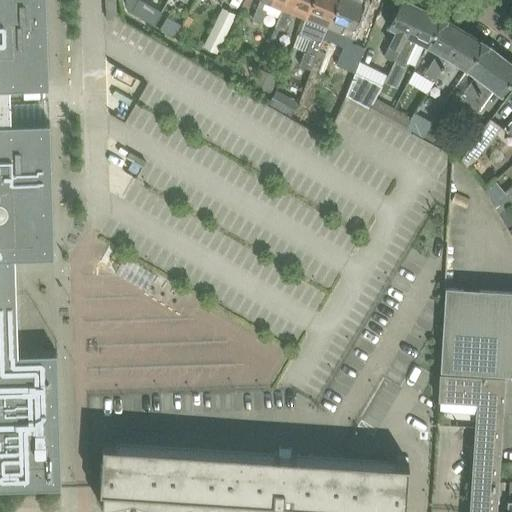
[(18,352),(15,256),(54,254),(50,121),(11,122),(10,87),(49,85),(46,0),(0,0),(0,486),(62,485),(57,351),(18,352)]
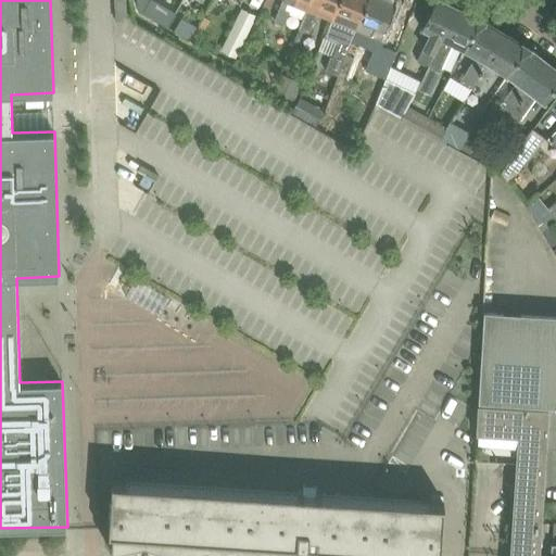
[(127,20),(126,0),(114,0),(116,21),(127,20)]
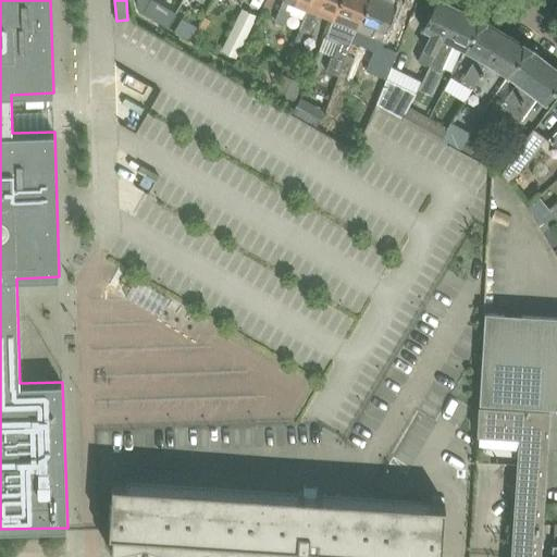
[(308,8),(311,0),(282,0),(275,19),(285,22),(289,13),(284,11),(288,0),(308,8)]
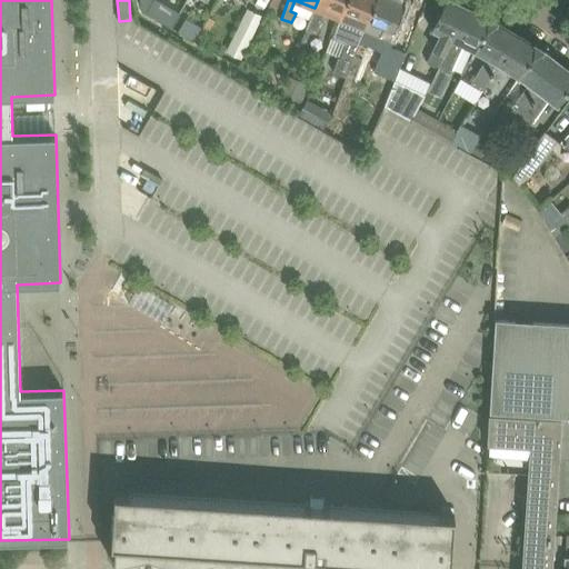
[(333,37),(348,0),(318,0),(315,8),(310,18),(306,28),(316,32),(323,11),(339,18),(332,36),(333,37)]
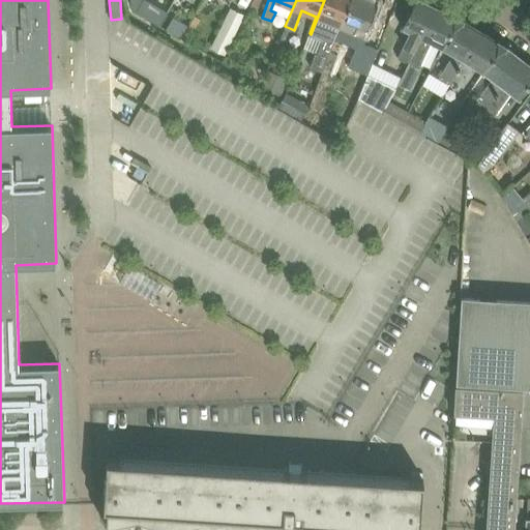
[(340,28),(350,0),(324,0),(311,34),(305,48),(316,52),(310,66),(322,70),(332,46),(335,38),(336,36),(340,28)]
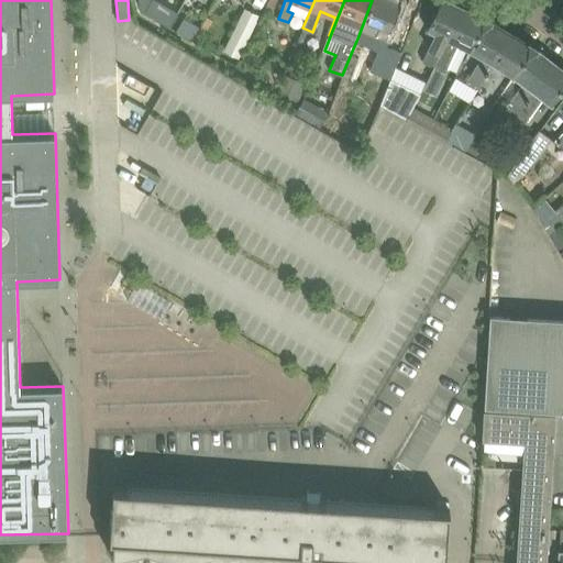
[(392,22),(399,3),(390,0),(372,0),(361,30),(357,39),(371,44),(367,54),(377,58),(372,70),(390,78),(400,51),(387,45),(396,23),(392,22)]
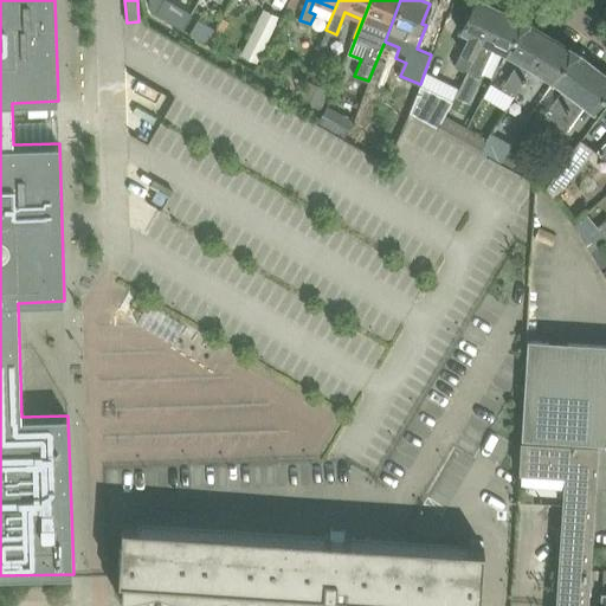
[(466,69),(498,7),(482,0),(474,0),(459,31),(470,36),(456,64),(466,69)]
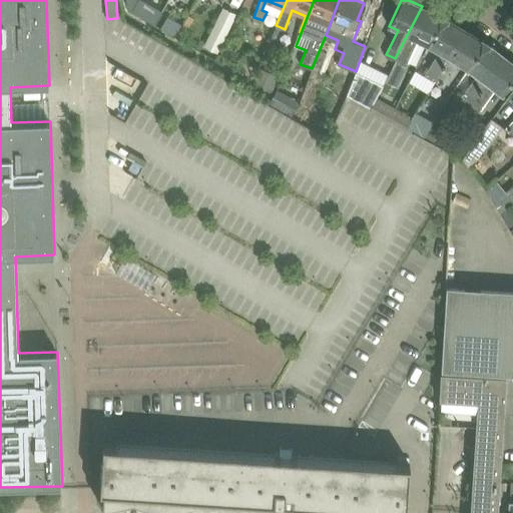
[(223,6),(202,46),(216,53),(236,13),(223,6)]
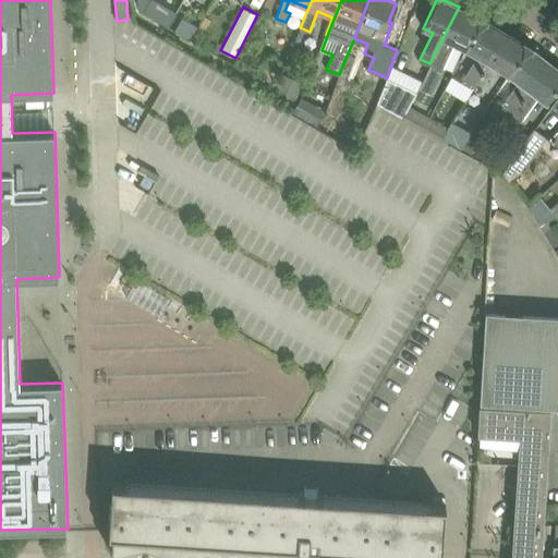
[(472,87),(505,32),(482,17),(459,7),(429,63),(441,70),(455,44),(465,49),(476,56),(461,81),(472,87)]
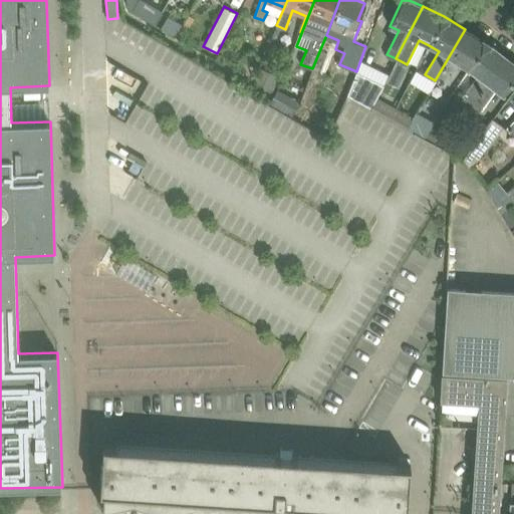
[(161,27),(176,35),(183,24),(168,15),(161,27)]
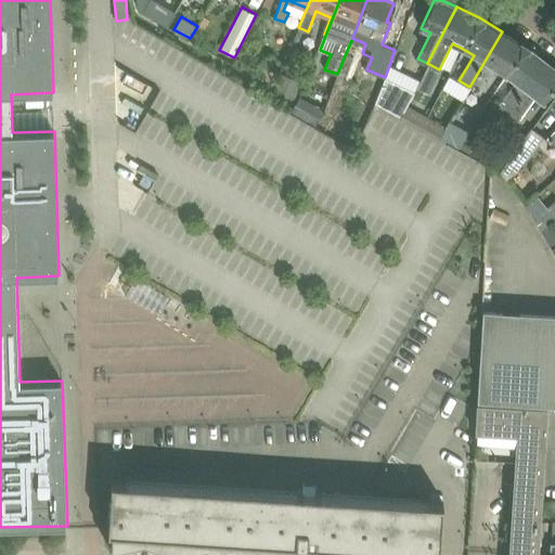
[(520,95),(546,61),(526,46),(502,31),(469,87),(479,92),(494,67),(506,74),(515,81),(498,106),(503,111),(504,110),(507,113),(508,111),(520,95)]
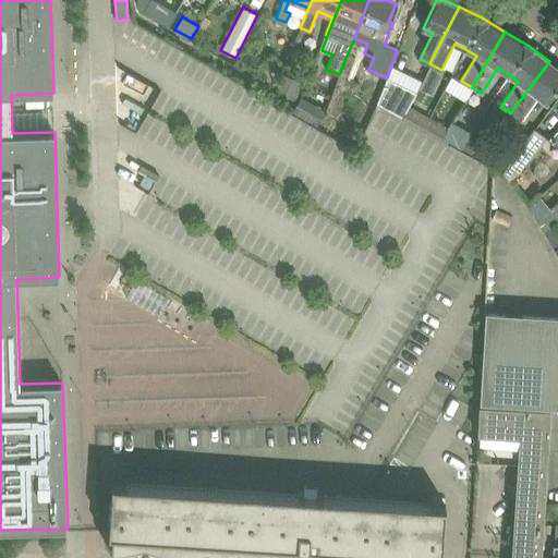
[(547,102),(557,87),(557,68),(549,61),(523,96),(511,111),(510,113),(513,116),(512,116),(520,121),(538,96),(547,102)]
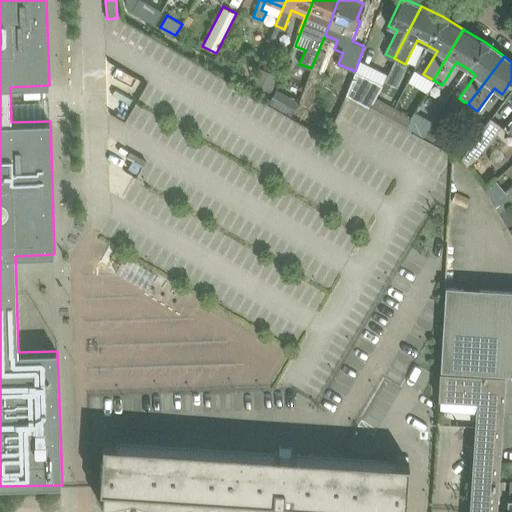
[(272,91),(277,75),(257,68),(251,84),(272,91)]
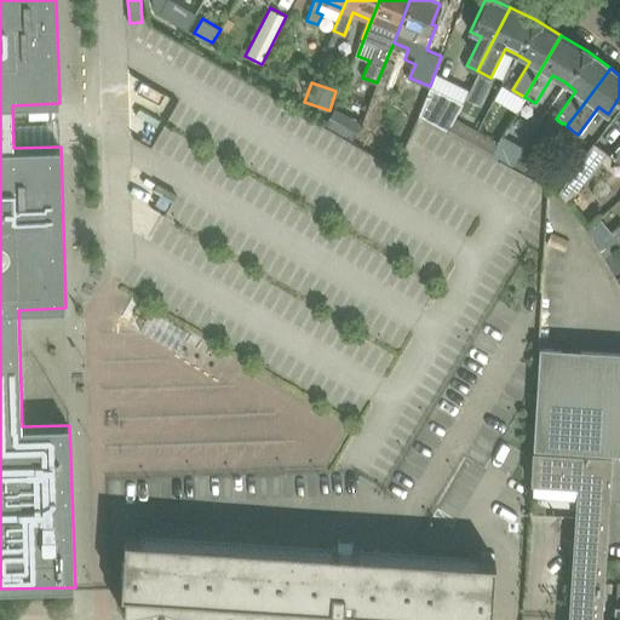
[(463,102),(430,87),(419,115),(447,130),(463,102)]
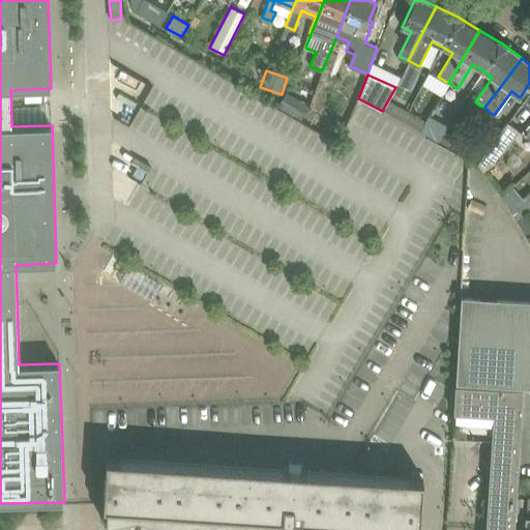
[(308,105),(286,92),(277,106),(301,119),(308,105)]
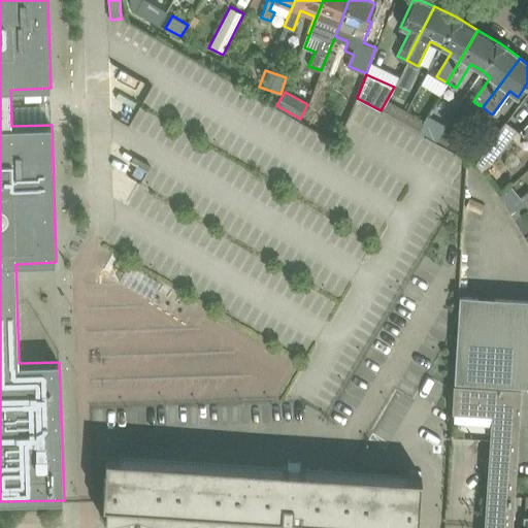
[(400,121),(406,110),(388,100),(382,110),(400,121)]
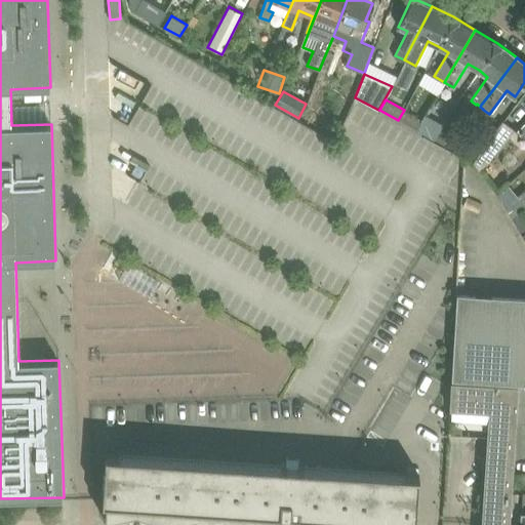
[(421,119),(404,110),(398,120),(415,130),(421,119)]
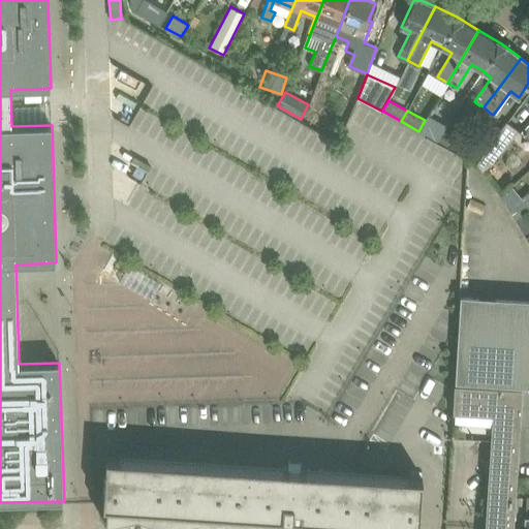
[(425,120),(418,131),(436,141),(442,130),(445,124),(428,115),(425,120)]
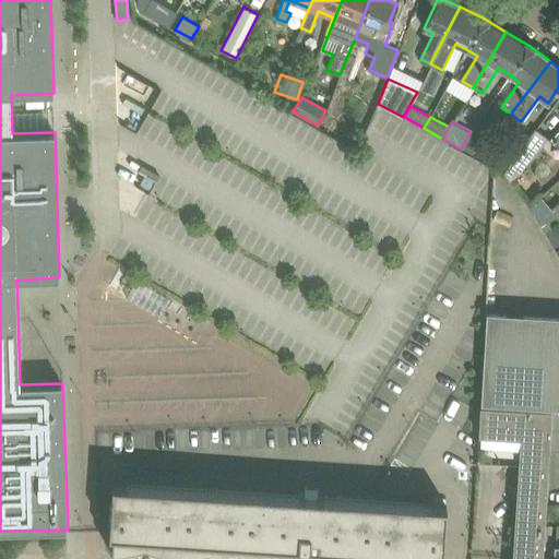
[(535,128),(503,173),(508,180),(512,178),(519,173),(526,163),(528,157),(531,159),(540,145),(540,144),(546,137),(535,128)]
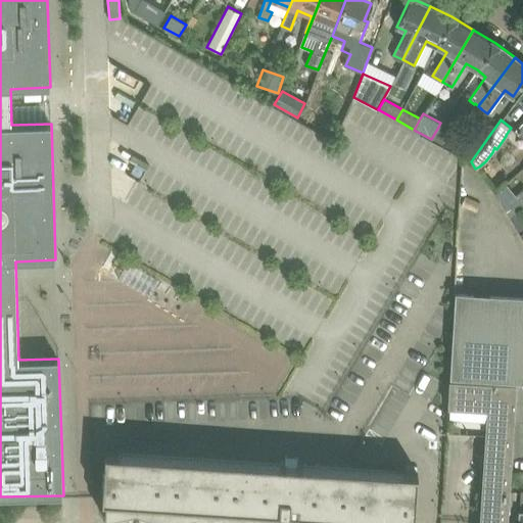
[(456,138),(437,129),(431,139),(449,149),(456,138)]
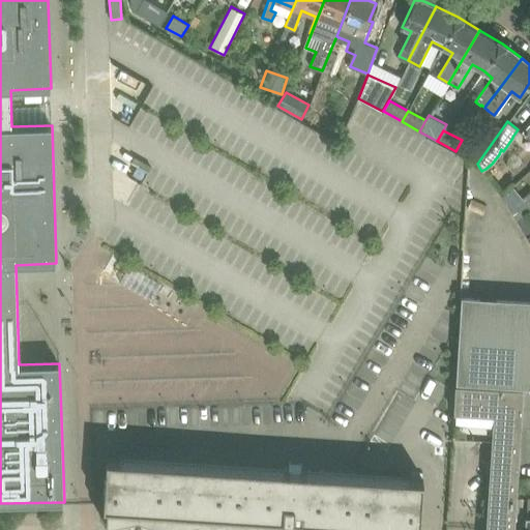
[(461,143),(457,152),(475,163),(479,154),(461,143)]
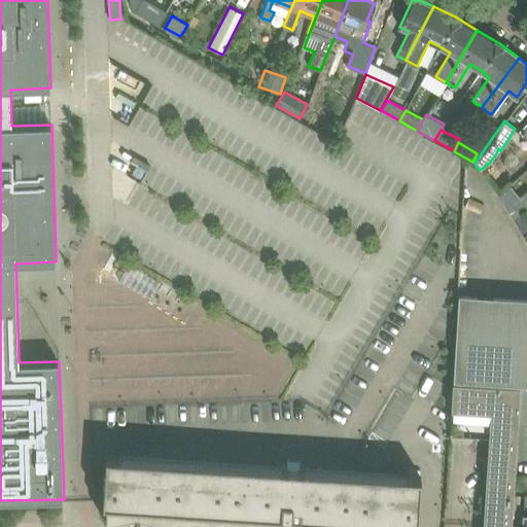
[(521,212),(526,206),(526,188),(507,207),(515,218),(522,213),(521,212)]
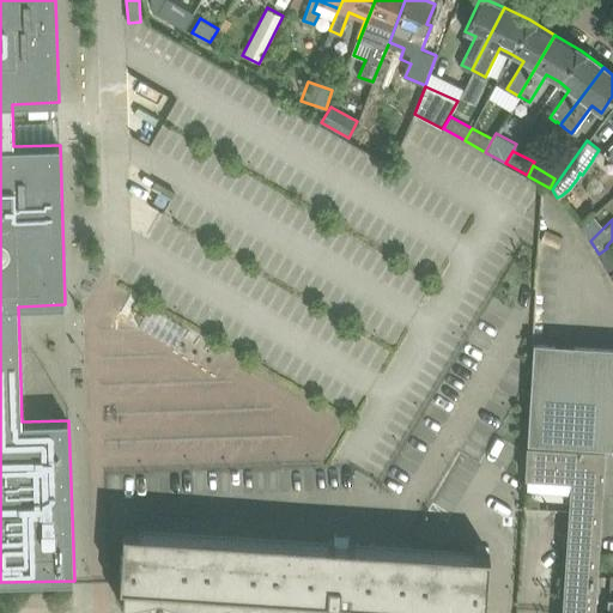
[(612,255),(607,248),(599,254),(608,273),(612,269),(612,255)]
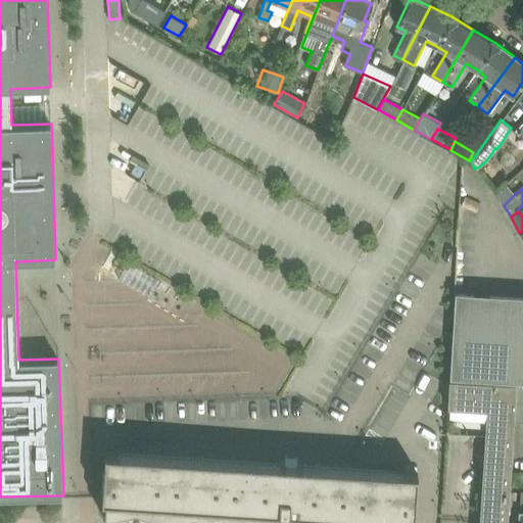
[(522,296),(455,292),(449,377),(516,381),(514,420),(522,420),(522,296)]
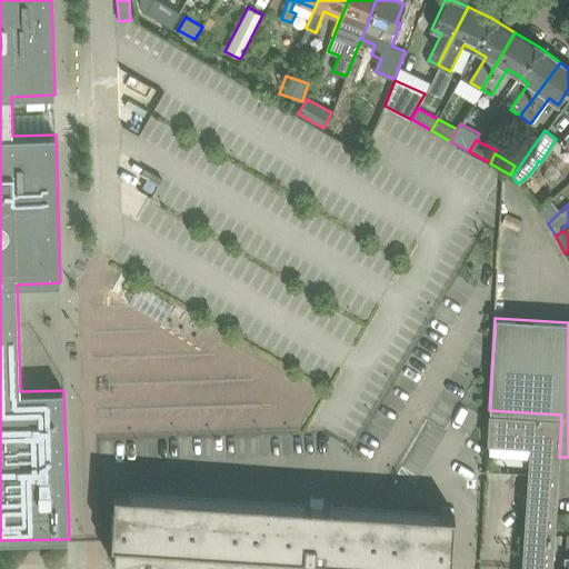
[(551,568),(559,457),(561,415),(489,410),(486,468),(528,470),(522,568),(551,568)]
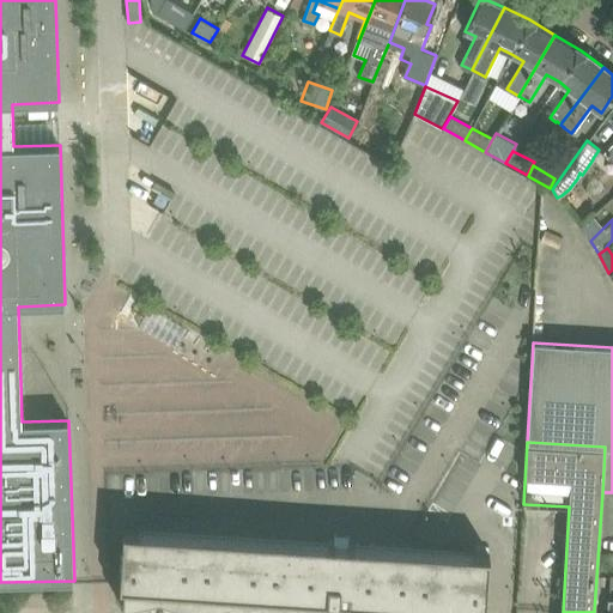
[(480,612),(481,607),(485,607),(489,552),(123,529),(120,584),(125,584),(123,606),(230,612),(480,612)]
